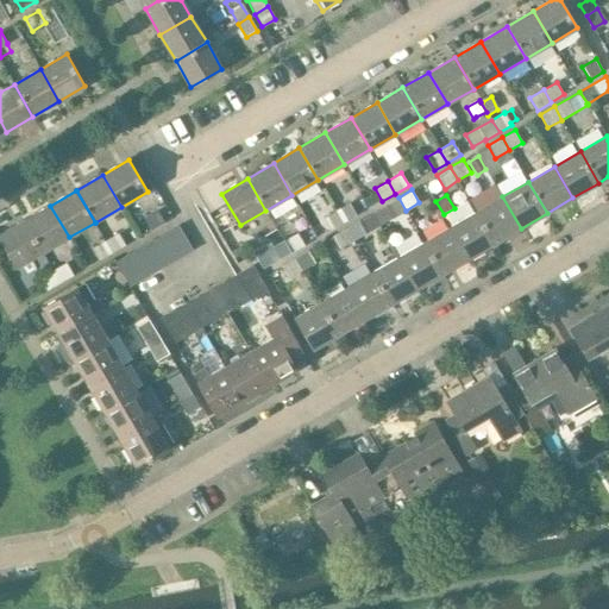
[(502,196),(476,212),(495,244),(521,228),(502,196)]
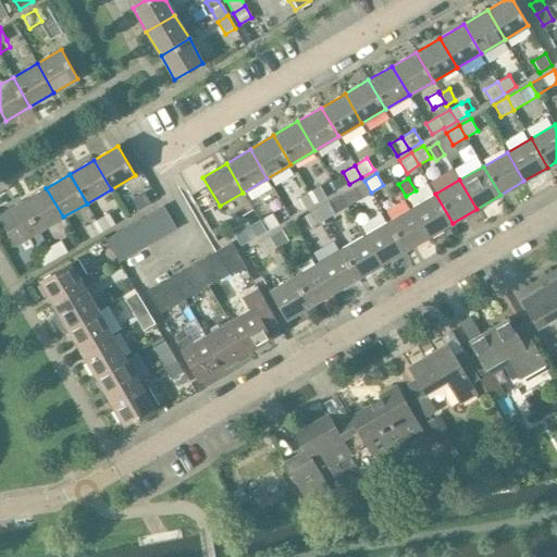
[(371,193),(364,181),(353,188),(359,200),(371,193)]
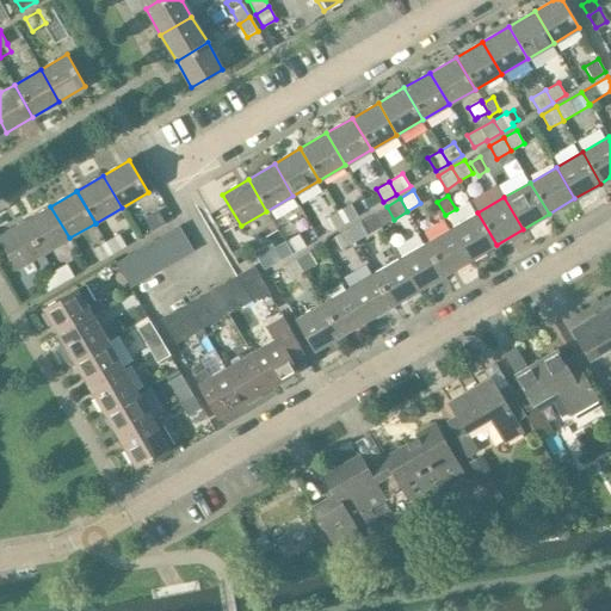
[(351,203),(337,211),(345,224),(358,216),(351,203)]
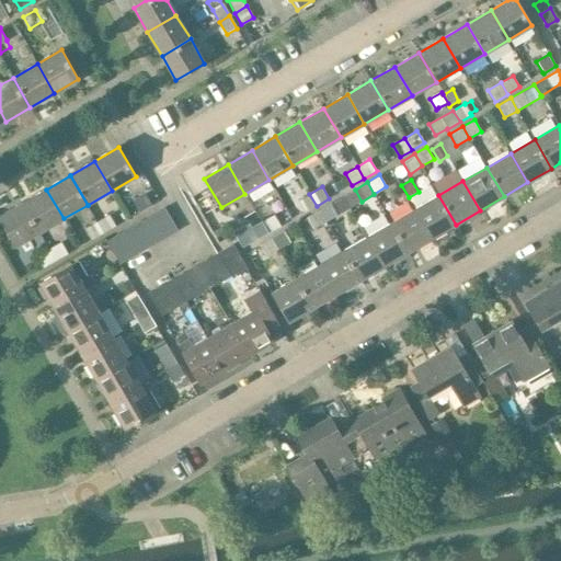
[(46,190),(22,203),(39,233),(64,218),(46,190)]
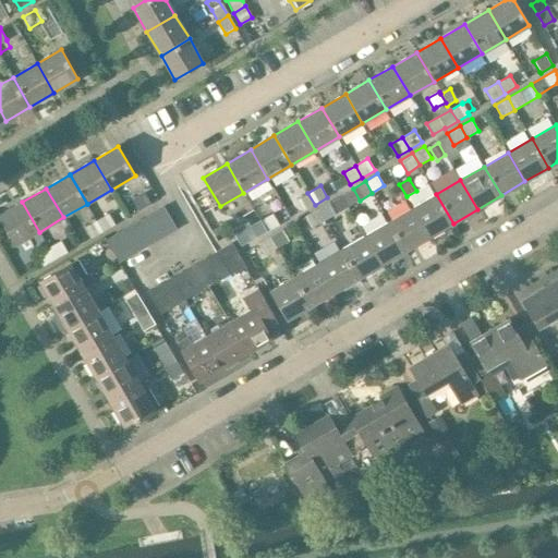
[(132,201),(138,210),(152,204),(145,193),(132,201)]
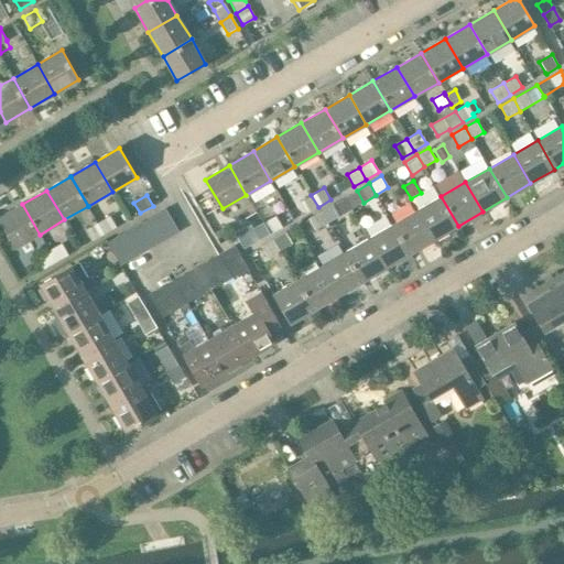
[(318,207),(311,195),(299,202),(306,215),(318,207)]
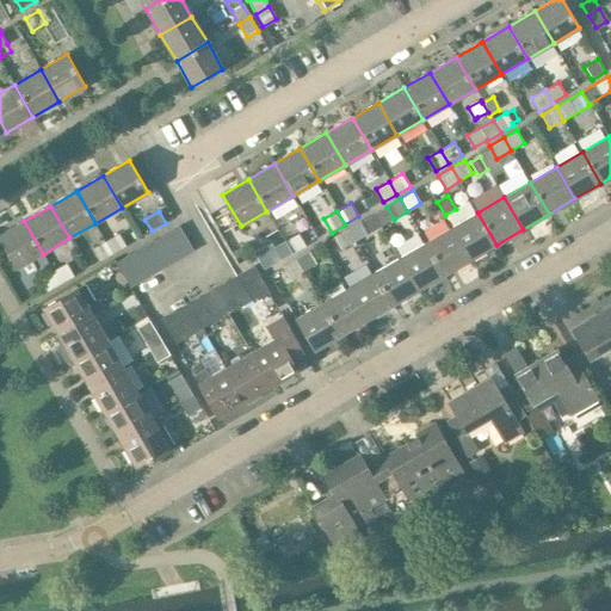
[(477,213),(451,228),(470,259),(497,245),(477,213)]
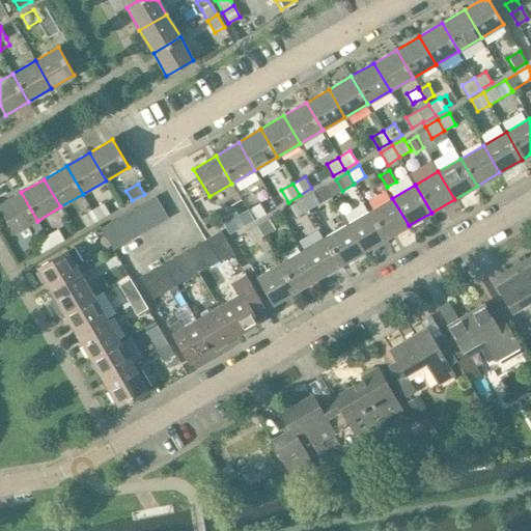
[(37,221),(21,192),(0,204),(0,208),(15,233),(37,221)]
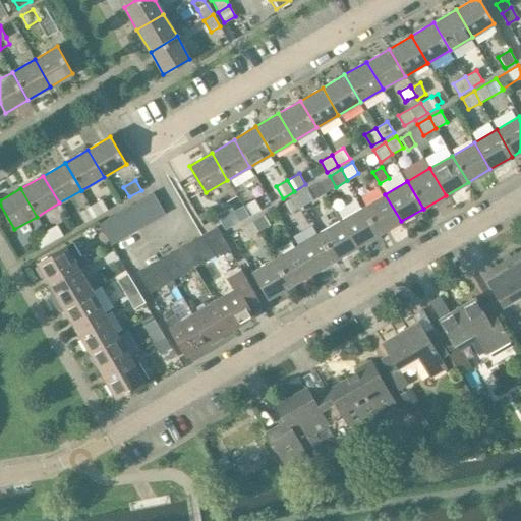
[(307,188),(296,194),(303,206),(314,199),(307,188)]
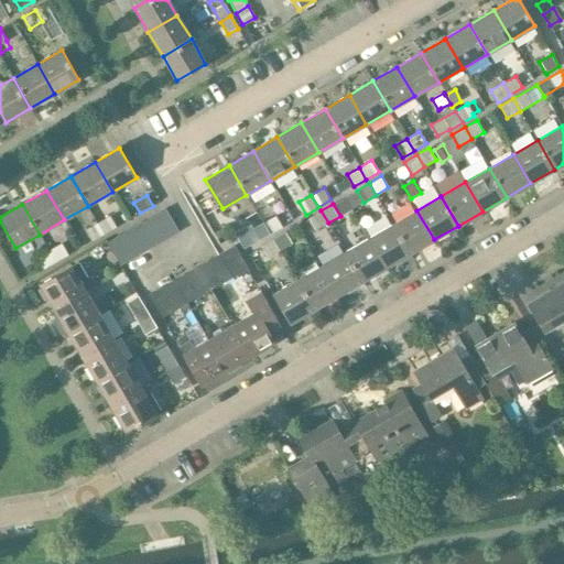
[(165,208),(154,215),(167,239),(179,232),(165,208)]
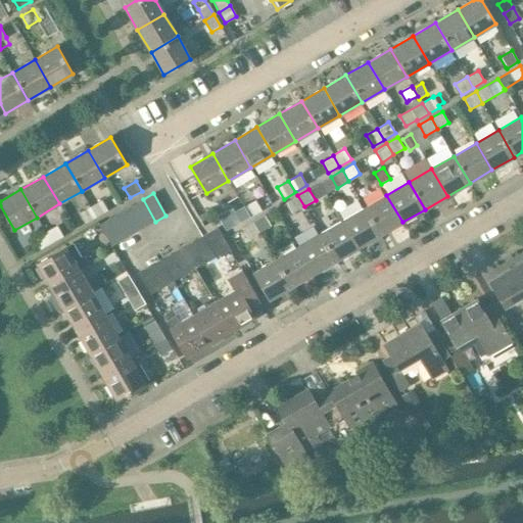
[(304,206),(297,195),(286,202),(292,214),(304,206)]
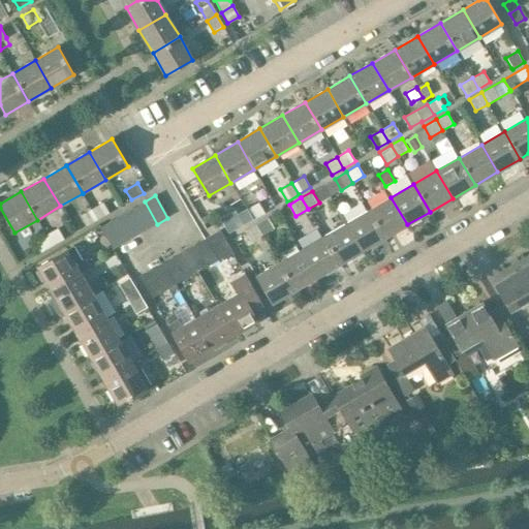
[(391,197),(369,210),(384,238),(407,224),(391,197)]
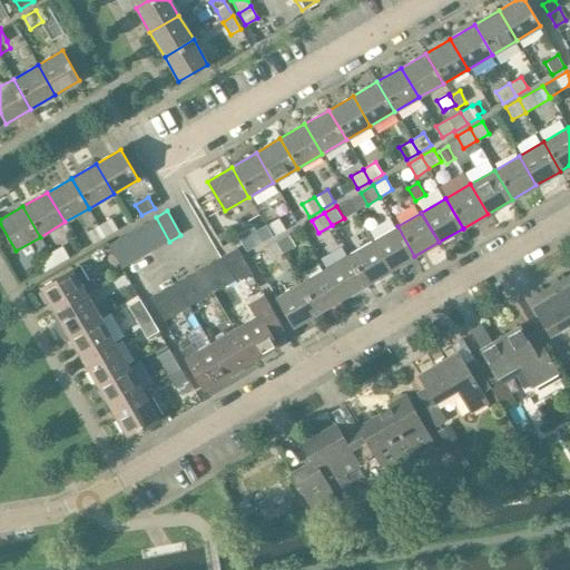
[(156,217),(143,225),(157,248),(169,242),(156,217)]
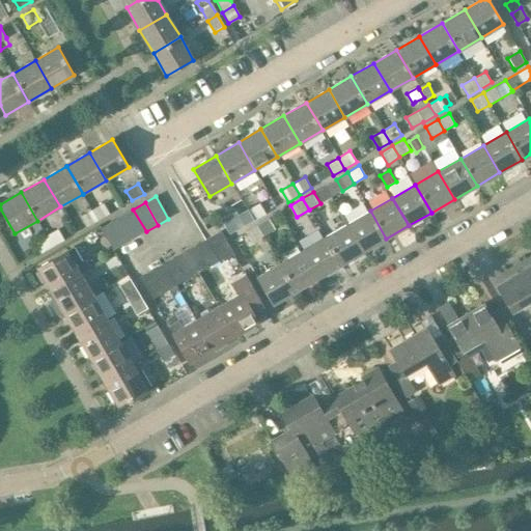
[(104,203),(92,210),(99,221),(110,215),(104,203)]
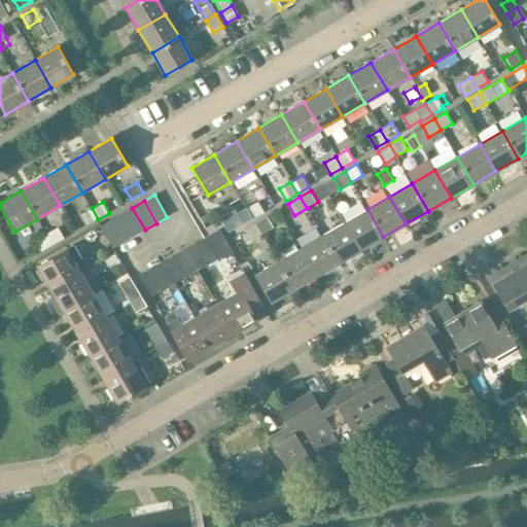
[(257,202),(245,208),(252,219),(264,213),(257,202)]
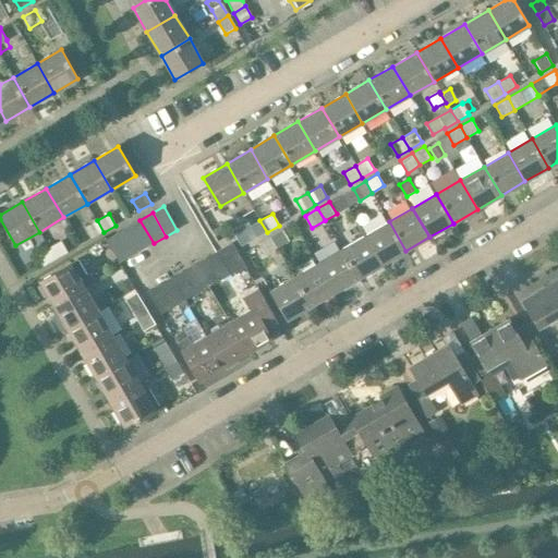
[(104,232),(97,220),(84,228),(92,240),(104,232)]
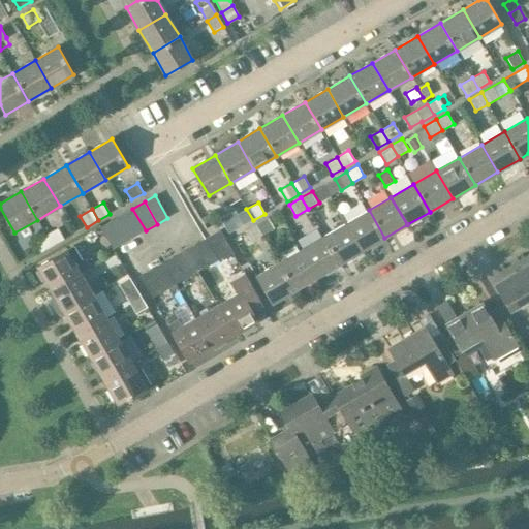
[(132,209),(122,215),(134,237),(146,230),(132,209)]
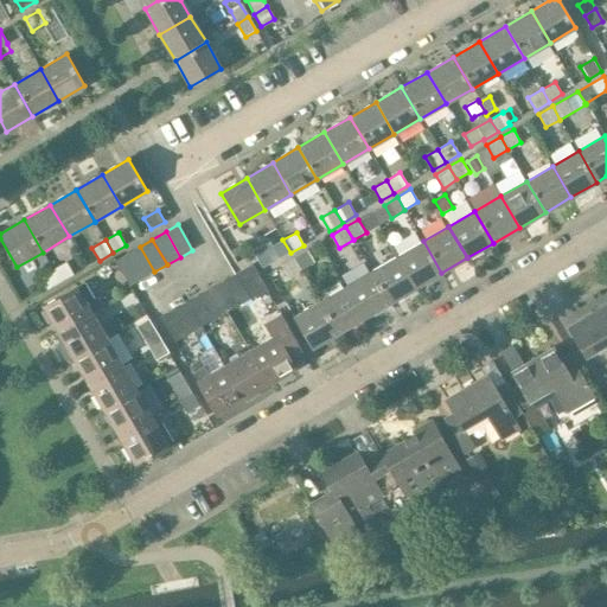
[(289,251),(282,240),(272,246),(279,257),(289,251)]
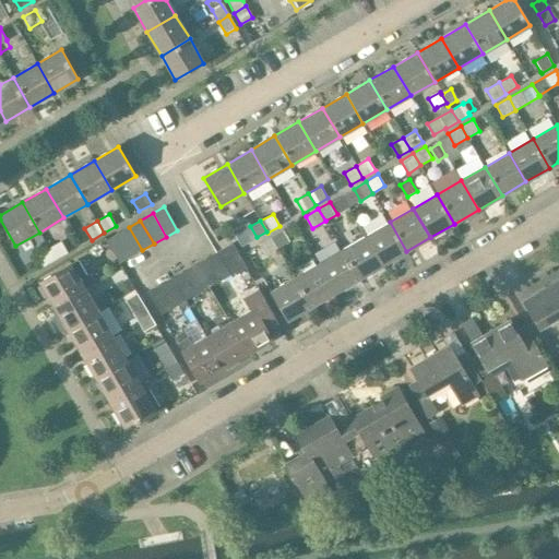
[(390,222),(366,236),(382,265),(406,251),(390,222)]
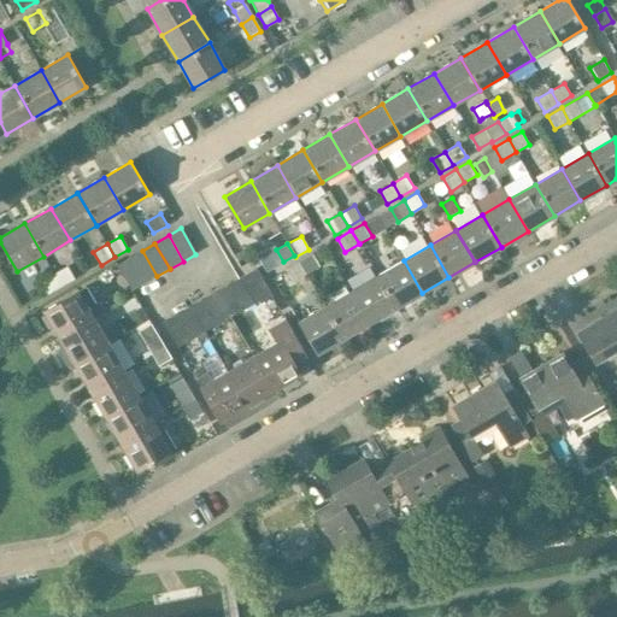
[(142,251),(129,258),(145,283),(157,276),(142,251)]
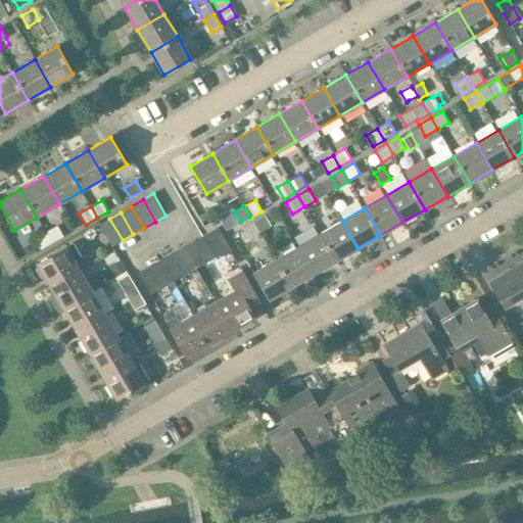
[(264,216),(253,222),(259,233),(270,226),(264,216)]
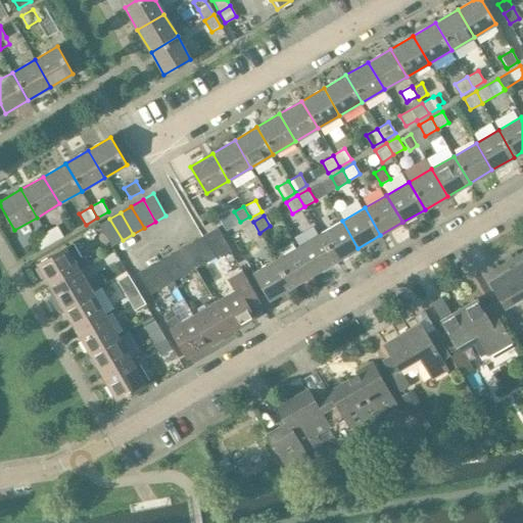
[(123,240),(109,219),(99,225),(111,246),(123,240)]
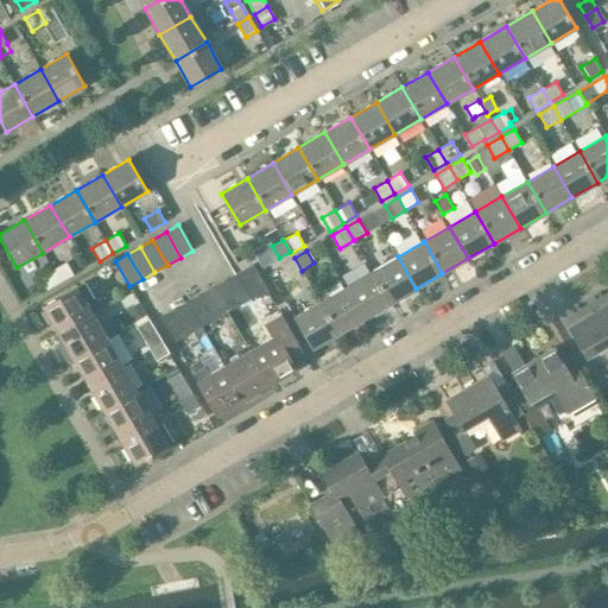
[(398,257),(372,272),(390,303),(416,289),(398,257)]
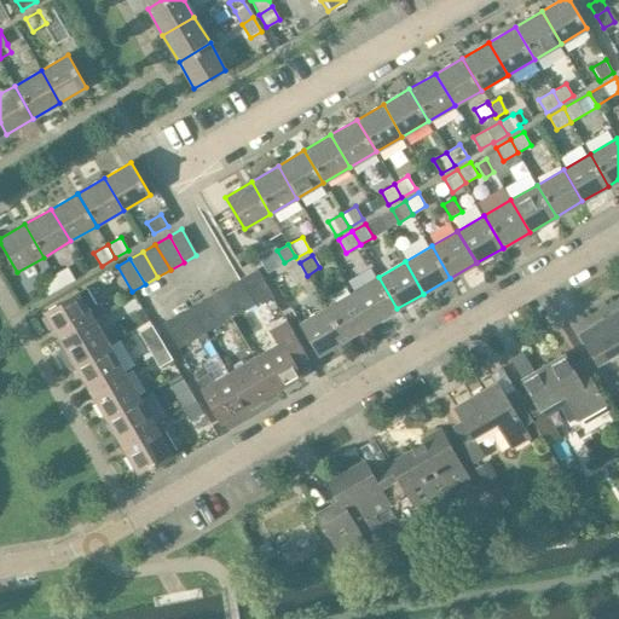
[(307,276),(300,262),(285,270),(294,283),(307,276)]
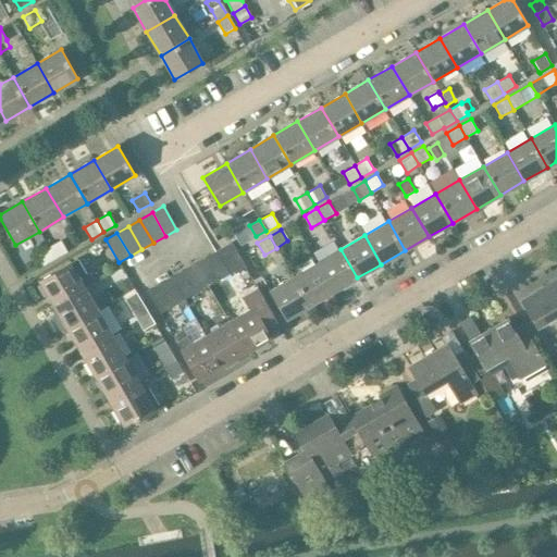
[(62,242),(49,249),(54,259),(67,251),(62,242)]
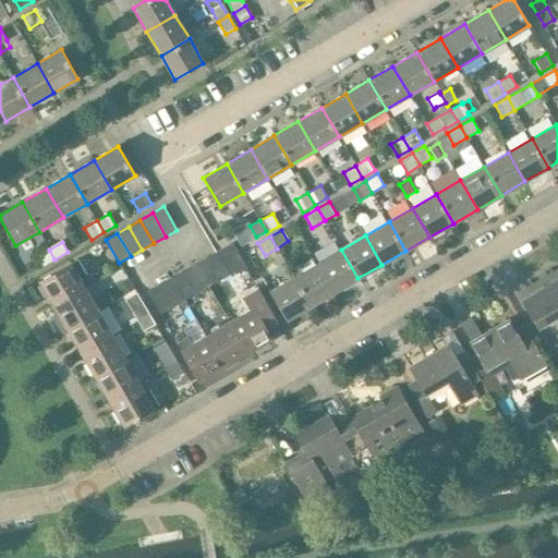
[(233,243),(217,253),(230,276),(246,265),(233,243)]
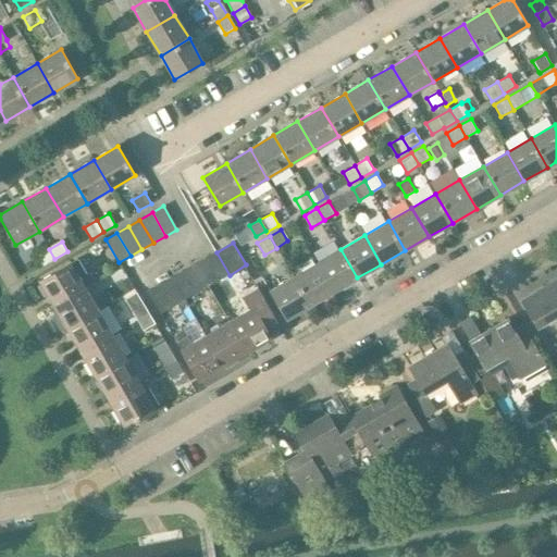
[(54,259),(49,249),(37,256),(42,265),(54,259)]
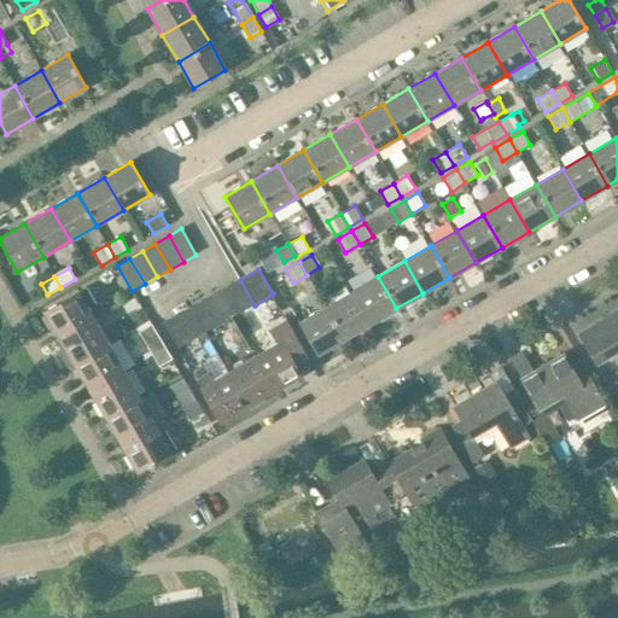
[(378,277),(351,292),(371,324),(396,308),(378,277)]
